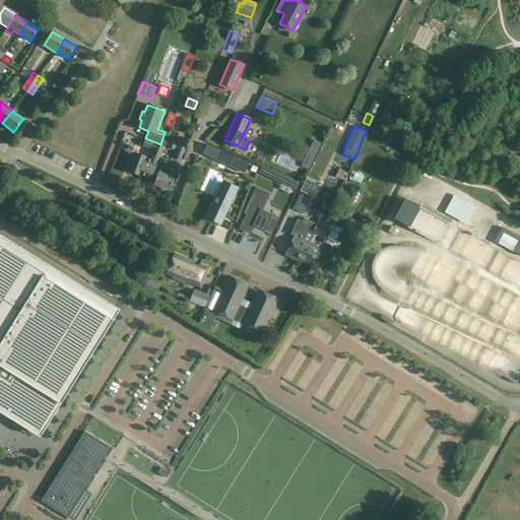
[(187,141),(180,139),(174,158),(181,160),(187,141)]
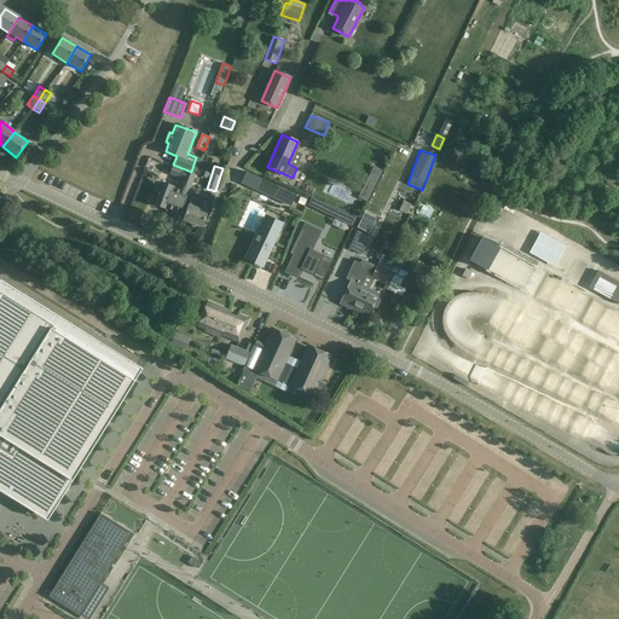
[(375,167),(359,197),(366,202),(382,171),(375,167)]
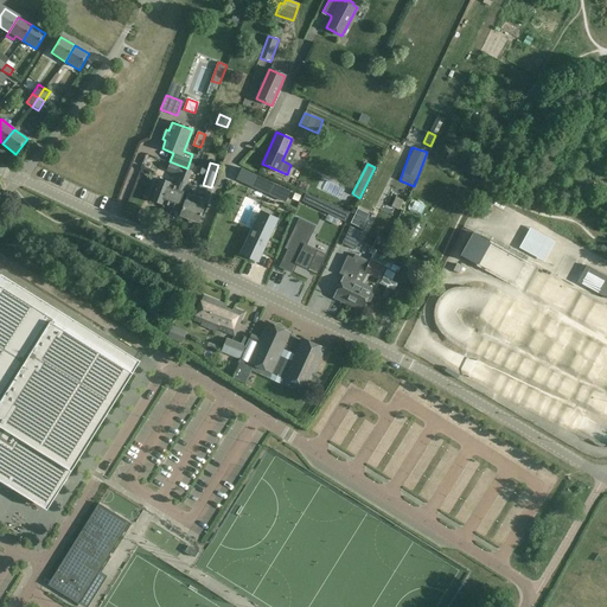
[(208,168),(195,165),(192,172),(203,176),(203,173),(205,174),(208,168)]
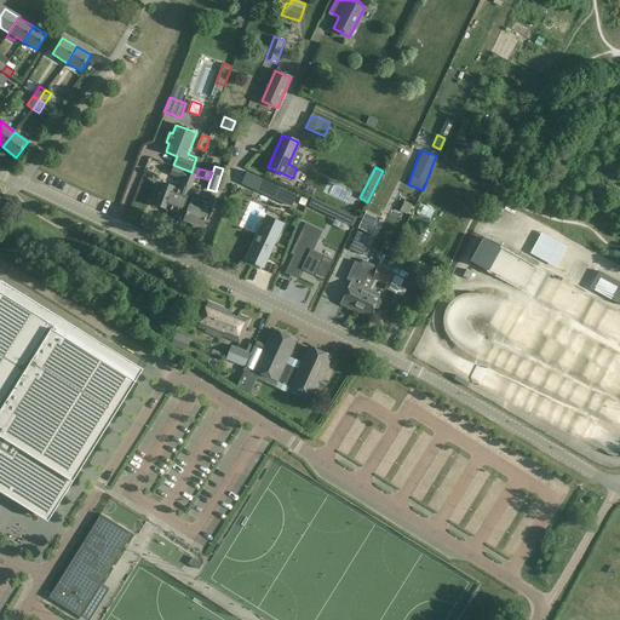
[(195,176),(185,172),(182,183),(190,187),(195,176)]
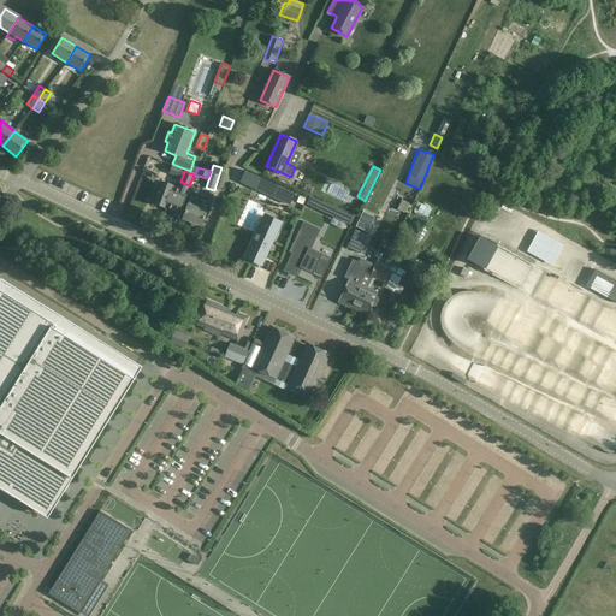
[(244,171),(240,182),(272,197),(290,206),(295,195),(277,187),(244,171)]
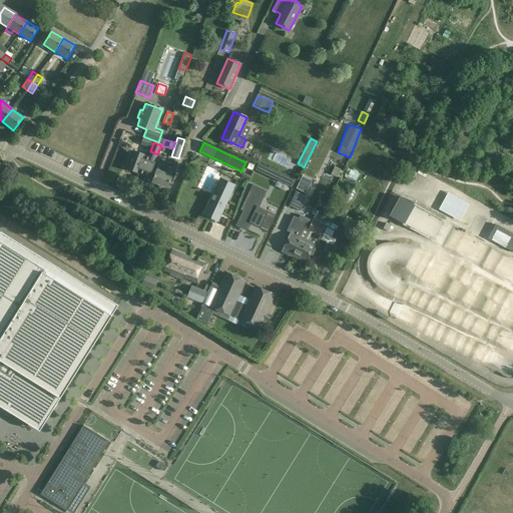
[(144,154),(135,151),(128,169),(137,172),(150,177),(156,159),(143,155),(144,154)]
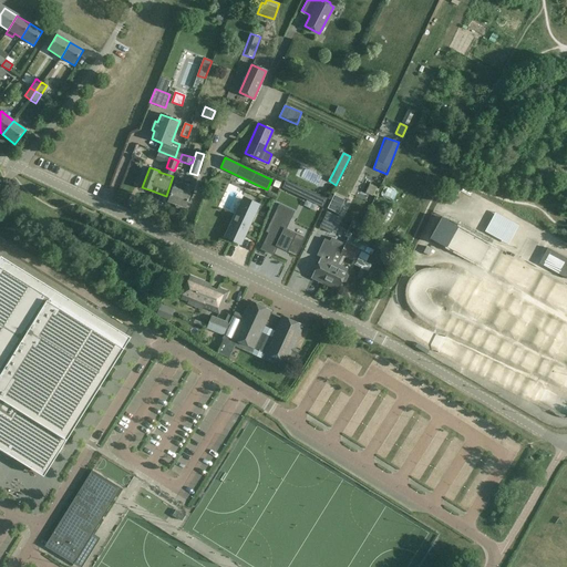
[(169,202),(186,207),(189,194),(192,185),(175,179),(172,188),(173,188),(169,202)]
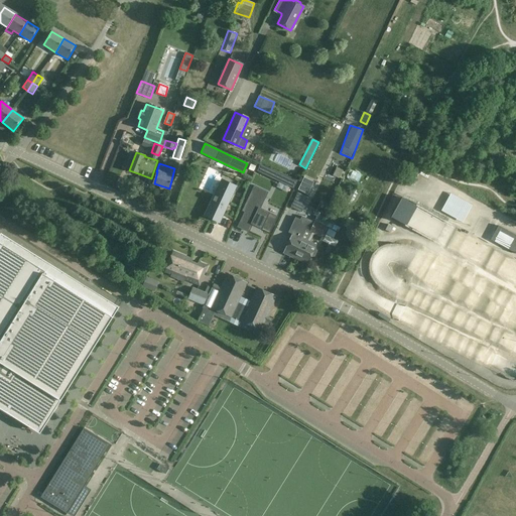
[(260,164),(257,171),(258,170),(261,172),(293,187),(296,180),(297,181),(297,180),(260,164)]
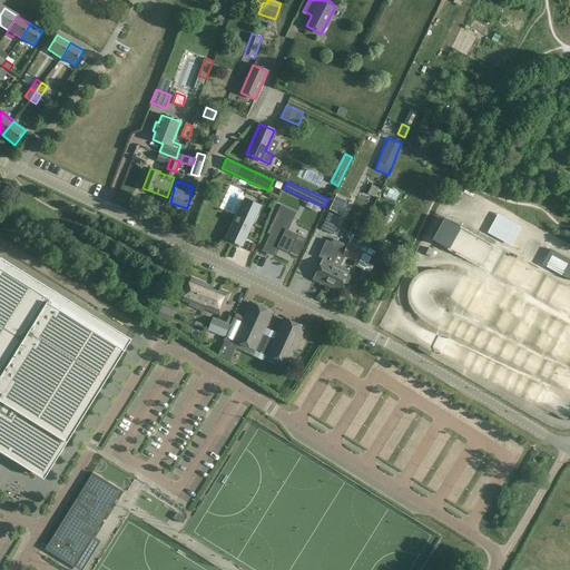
[(375,196),(379,188),(371,185),(367,193),(375,196)]
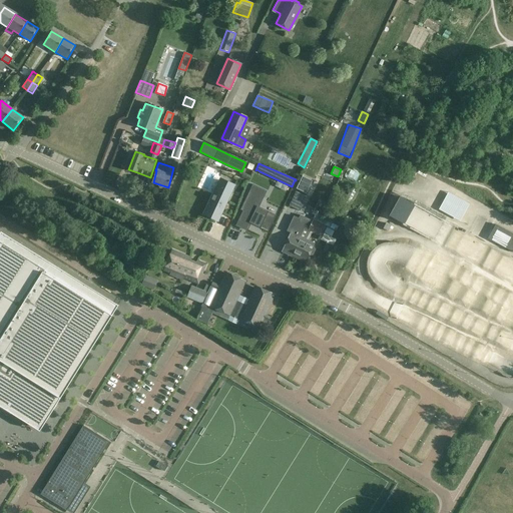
[(359,175),(348,169),(344,177),(356,183),(358,181),(356,180),(359,175)]
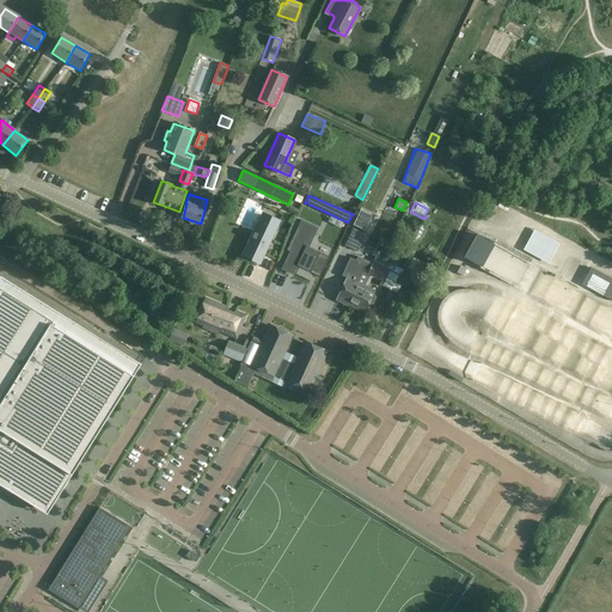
[(361,212),(354,225),(365,231),(372,216),(361,212)]
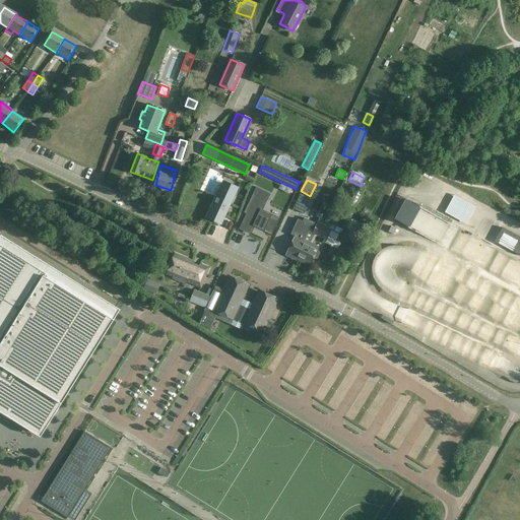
[(215,202),(208,218),(218,223),(228,204),(230,205),(234,196),(231,195),(234,189),(222,184),(214,202),(215,202)]
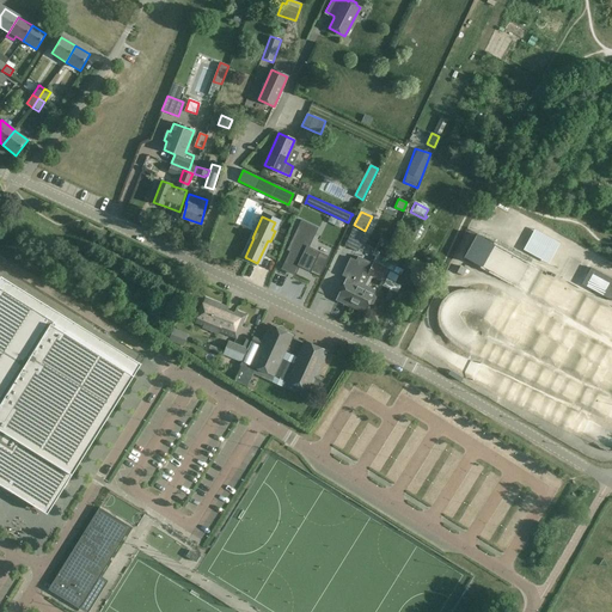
[(289,252),(281,270),(282,270),(282,269),(289,273),(294,264),(298,267),(298,268),(299,265),(310,270),(313,263),(323,268),(328,257),(307,248),(317,228),(301,221),(303,220),(301,220),(287,251),(289,252)]
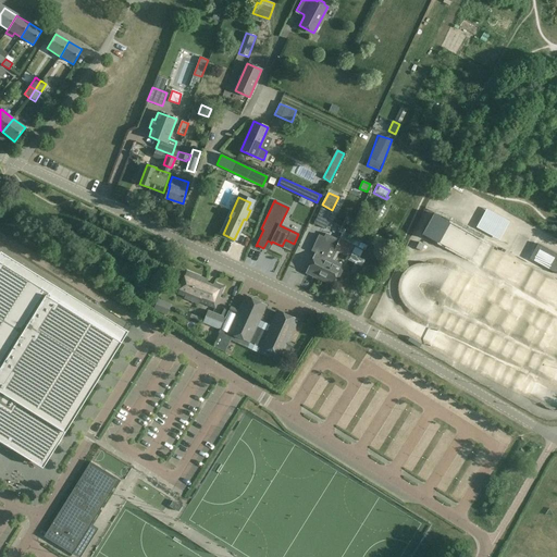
[(354,224),(355,224),(360,227),(358,232),(372,240),(378,230),(375,227),(387,207),(382,203),(370,224),(358,218),(354,224)]
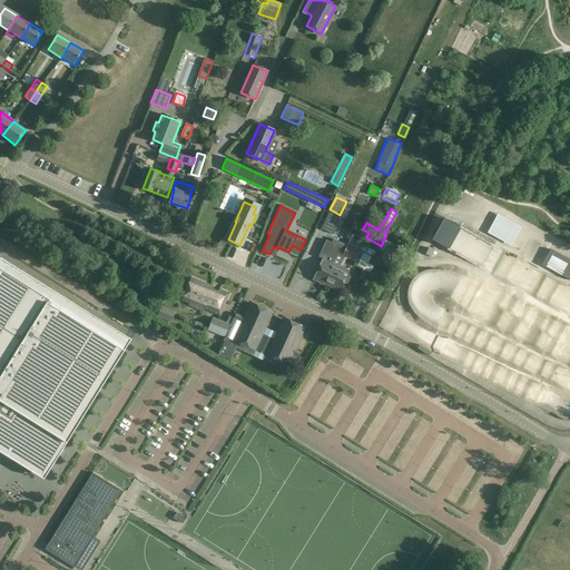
[(333,235),(341,218),(328,213),(321,229),(333,235)]
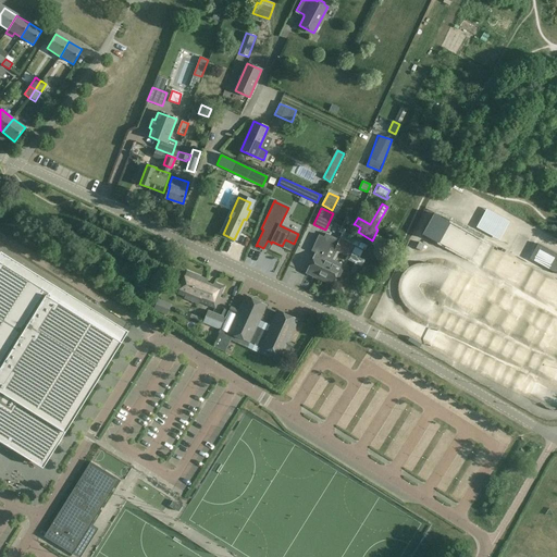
[(445,220),(434,213),(422,235),(433,242),(440,231),(445,220)]
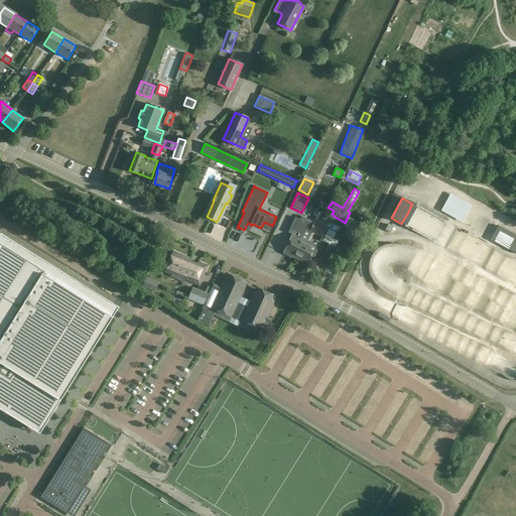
[(291,234),(283,252),(293,257),(306,230),(309,232),(311,227),(313,222),(301,216),(300,219),(295,217),(288,232),(291,234)]
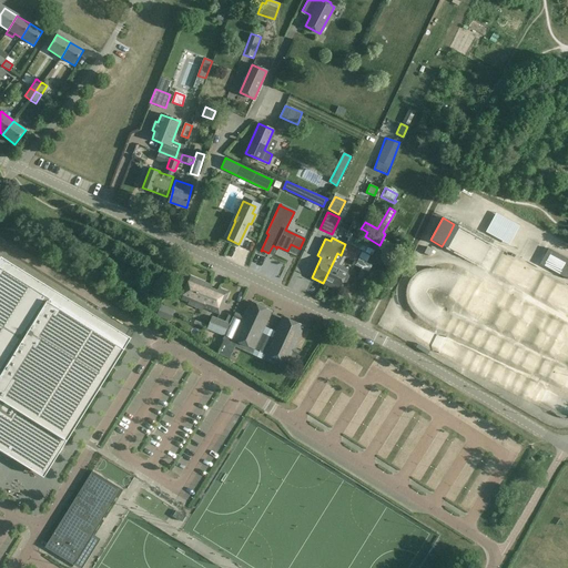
[(337,253),(323,283),(338,291),(342,282),(345,282),(348,275),(346,273),(348,270),(342,266),(346,257),(352,261),(356,263),(362,251),(373,256),(375,251),(348,239),(348,240),(346,243),(345,244),(343,250),(341,255),(337,253)]
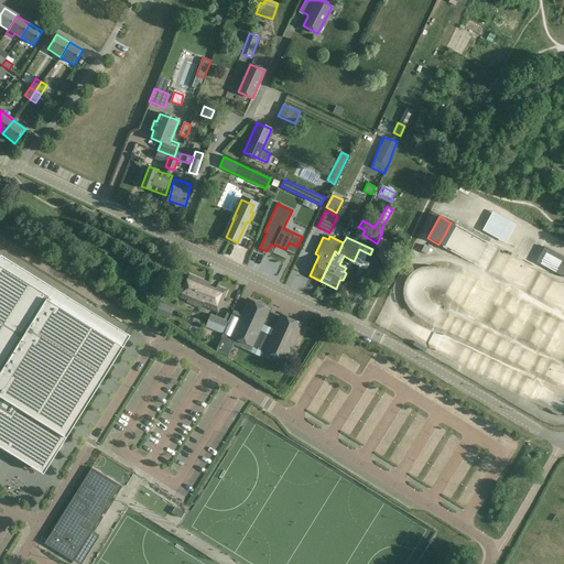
[(563,257),(544,247),(537,262),(563,277),(563,257)]
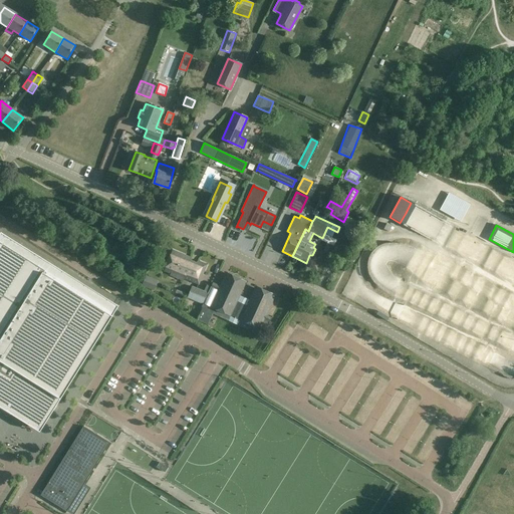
[(0,407),(5,411),(39,432),(59,400),(60,400),(118,306),(0,233),(0,407)]
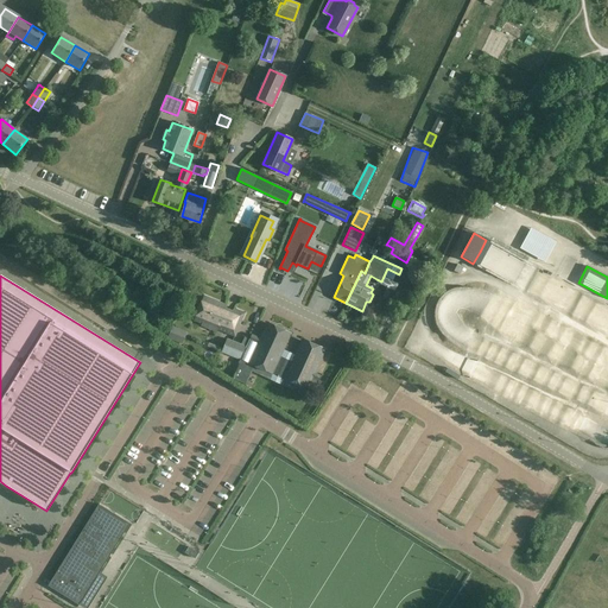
[(226,304),(204,295),(194,320),(202,323),(200,327),(217,334),(219,329),(235,336),(245,312),(234,308),(232,310),(226,308),(226,304)]
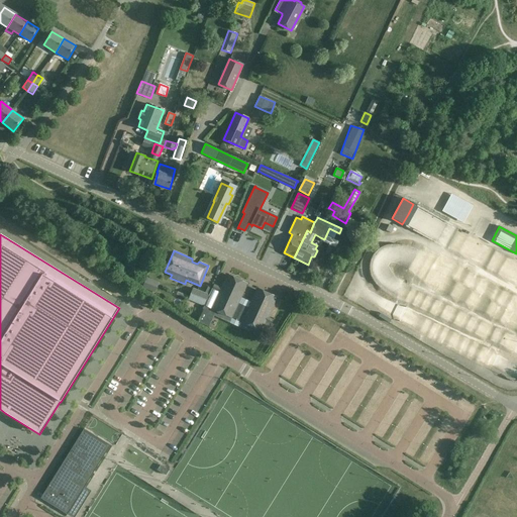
[(236,278),(235,278),(228,275),(212,309),(266,333),(271,323),(265,320),(276,297),(257,288),(247,309),(237,304),(246,283),(239,280),(239,279),(237,278),(236,278)]
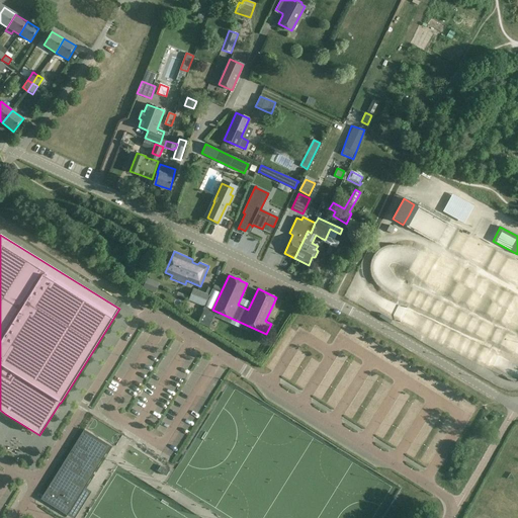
[(146,278),(143,287),(155,291),(159,282),(146,278)]
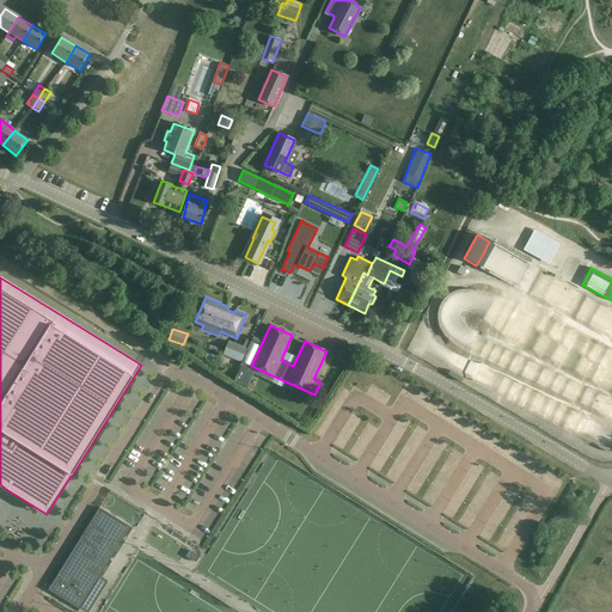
[(248,349),(228,341),(224,354),(242,362),(248,349)]
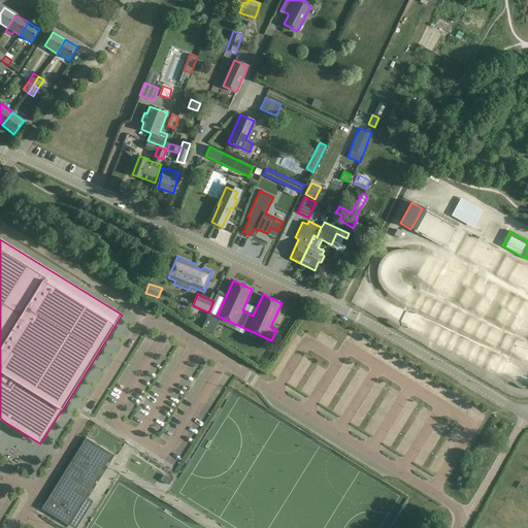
[(112,455),(86,438),(41,508),(68,526),(112,455)]
